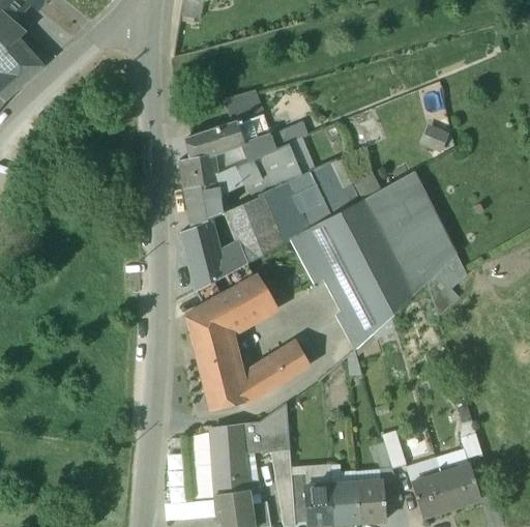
[(0,0),(0,7),(13,19),(30,0),(0,0)]
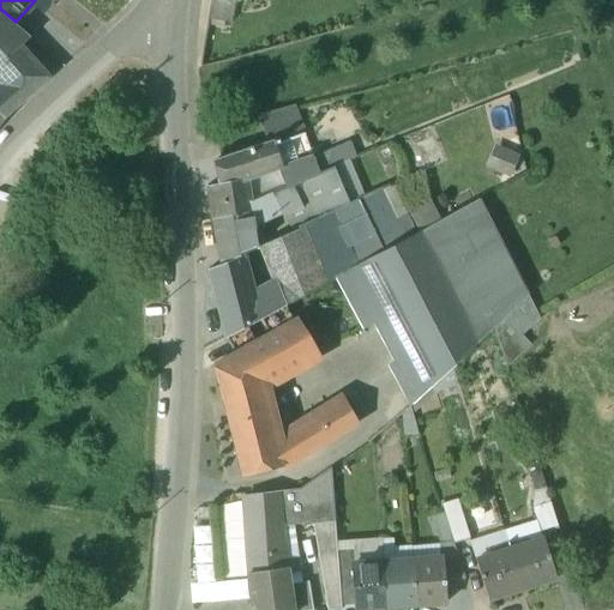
[(0,8),(0,78),(4,83),(20,101),(49,74),(20,43),(30,35),(16,22),(0,8)]
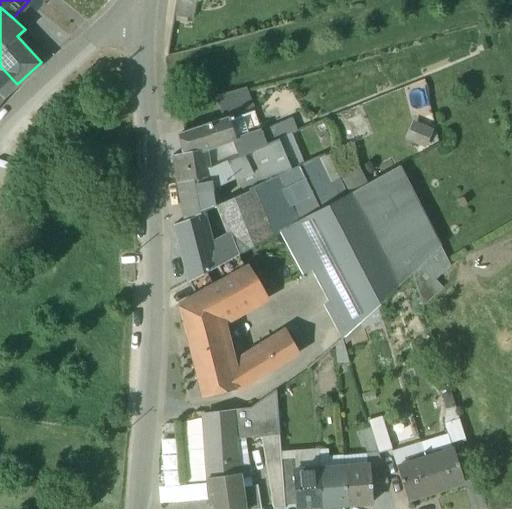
[(3,69),(0,71),(0,91),(4,95),(17,84),(3,69)]
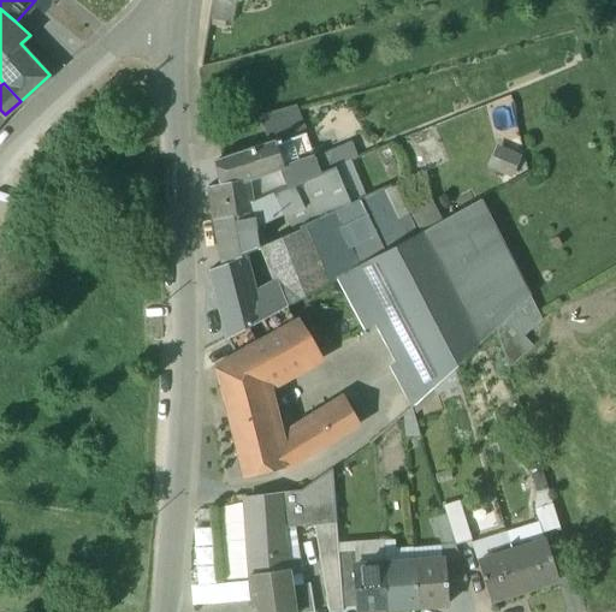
[(296,104),(258,114),(268,140),(274,137),(276,143),(306,131),(296,104)]
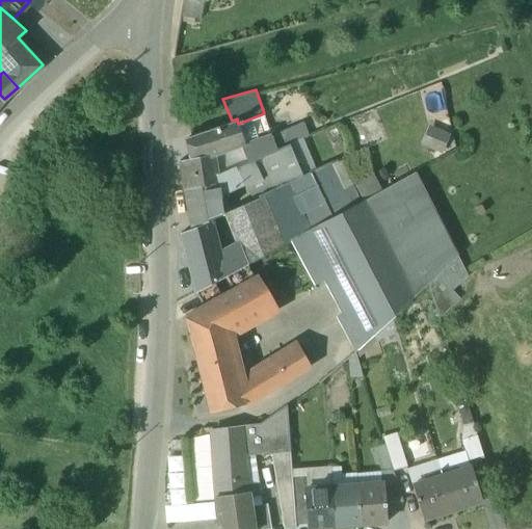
[(264,113),(238,124),(244,140),(240,141),(240,142),(247,160),(276,149),(271,135),(264,113)]
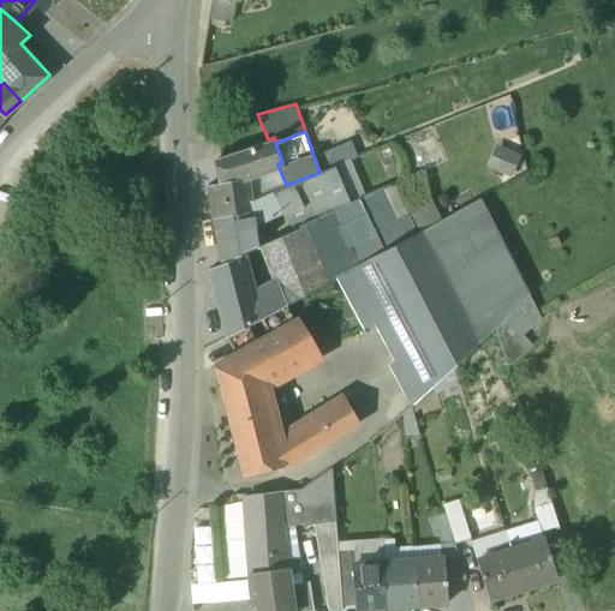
[(268,139),(214,159),(219,181),(245,175),(245,177),(278,165),(278,163),(282,162),(275,143),(274,137),(268,139)]
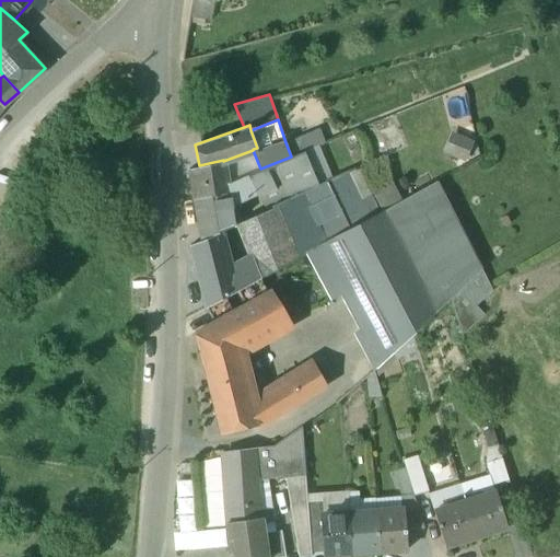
[(319,127),(299,136),(305,150),(325,141),(319,127)]
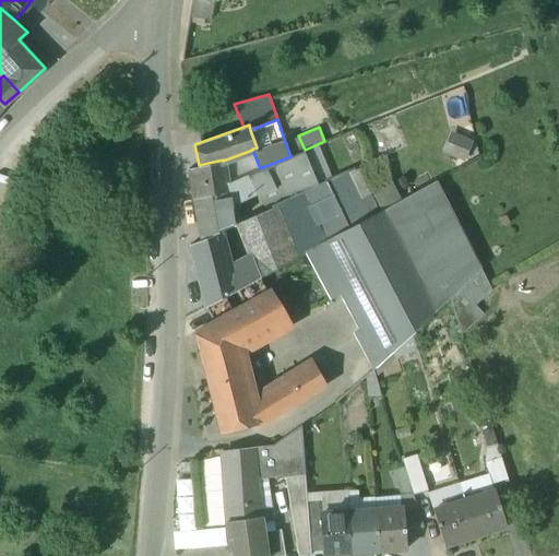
[(443,151),(465,161),(474,141),(452,131),(443,151)]
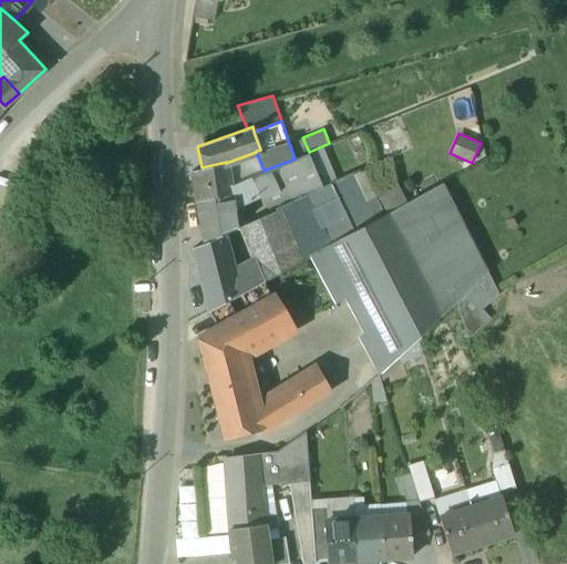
[(302,137),(289,144),(295,159),(309,152),(302,137)]
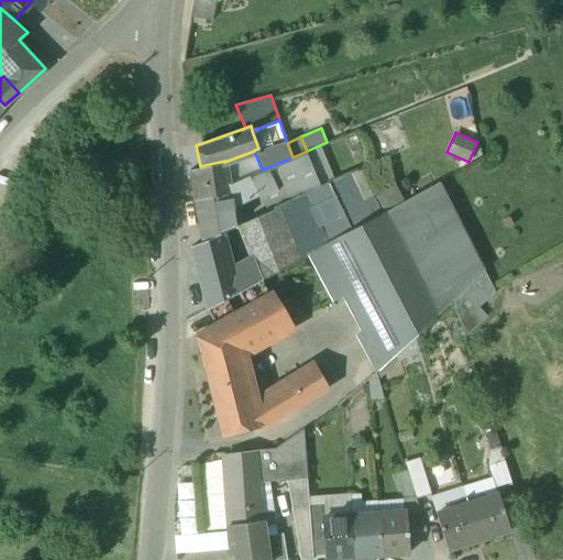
[(254,151),(224,162),(229,184),(262,169),(254,151)]
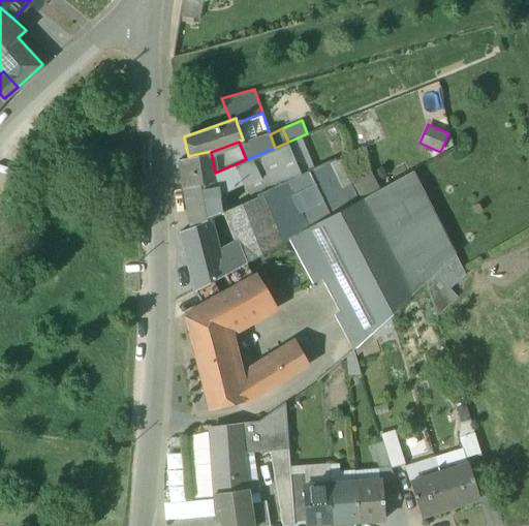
[(301,175),(288,142),(275,148),(246,159),(215,173),(216,179),(218,192),(232,184),(242,175),(251,197),(258,194),(287,180),(301,175)]
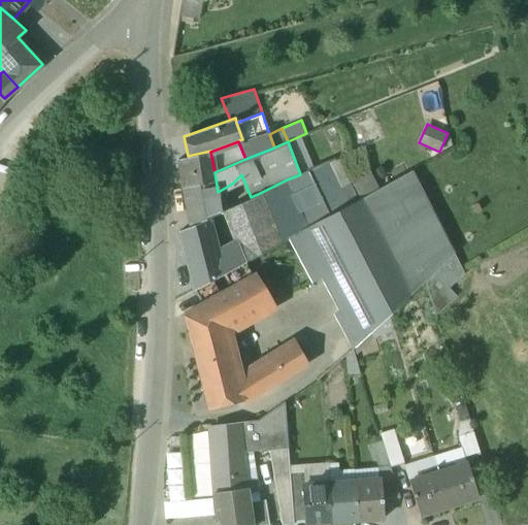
[(188,156),(178,158),(183,187),(216,178),(215,172),(210,152),(210,151),(188,156)]
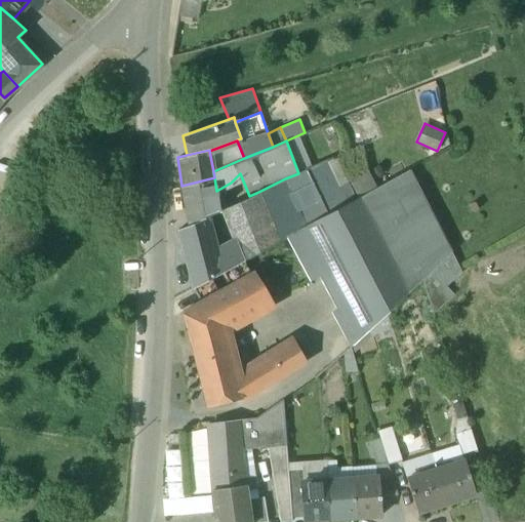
[(360,196),(338,155),(334,157),(306,169),(321,200),(328,213),(360,196)]
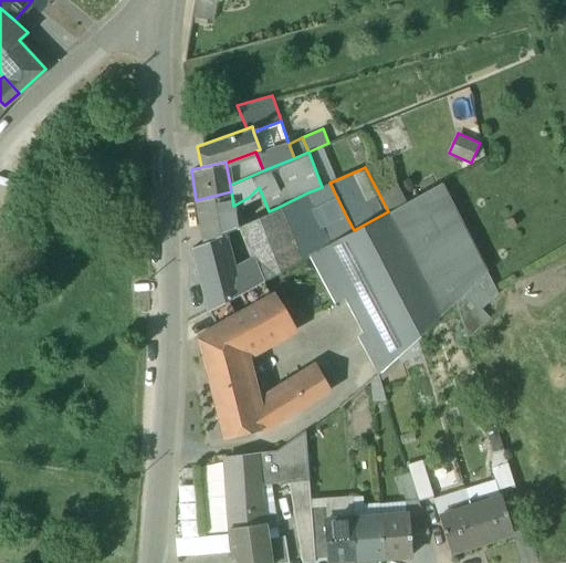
[(485,270),(440,183),(388,211),(354,230),(338,239),(363,287),(381,322),(381,323),(399,353),(417,336),(457,299),(485,270)]
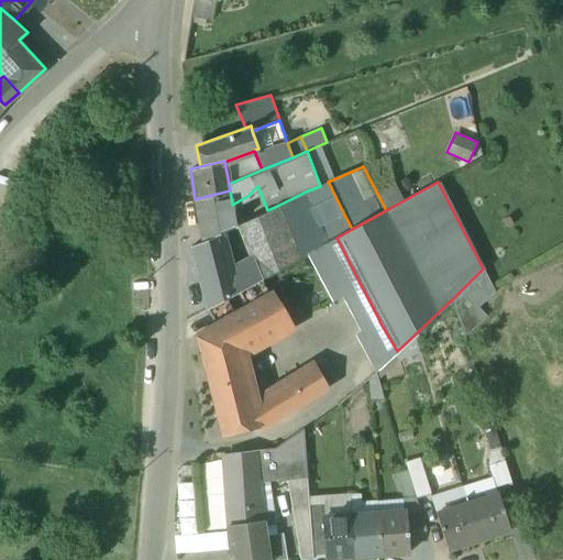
[(230,190),(195,199),(202,241),(210,238),(214,235),(235,226),(232,205),(230,190)]
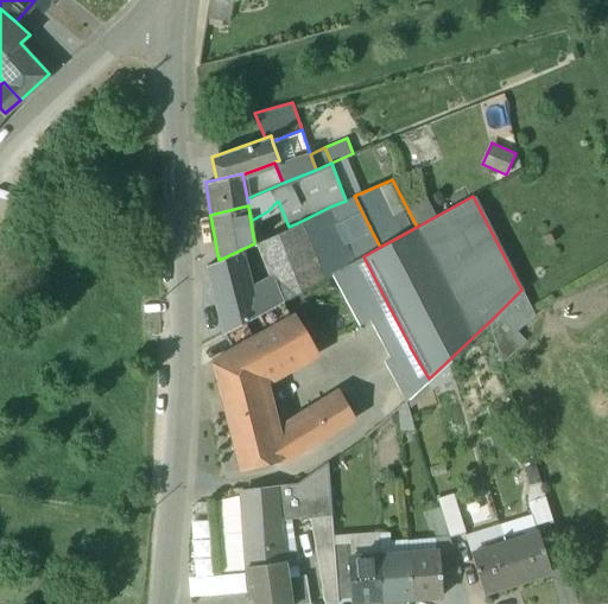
[(346,246),(330,207),(297,223),(318,280),(335,272),(363,256),(380,247),(372,231),(346,246)]
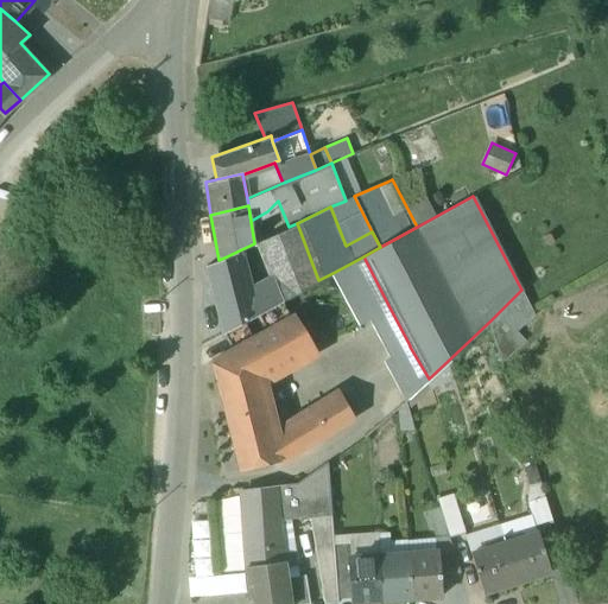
[(318,280),(297,223),(289,227),(260,241),(273,275),(283,299),(318,280)]
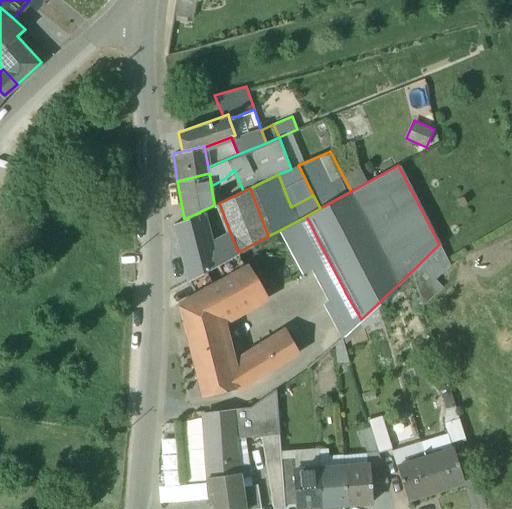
[(306,216),(282,229),(306,271),(328,259),(306,216)]
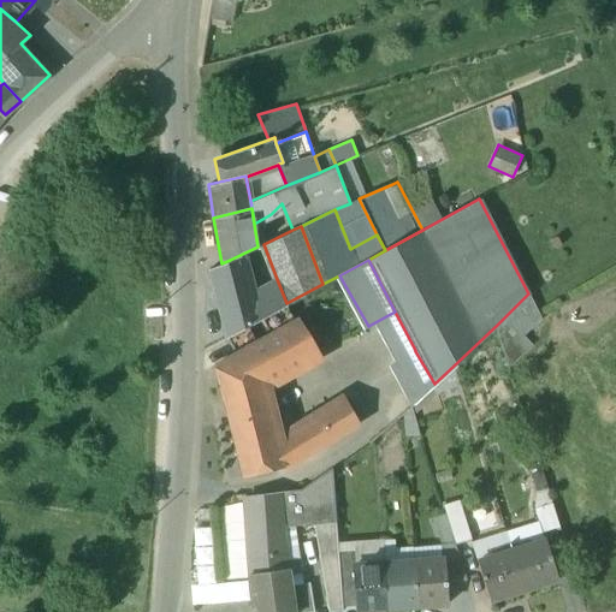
[(223,263),(209,268),(213,283),(235,277),(231,263),(231,261),(223,265),(223,263)]
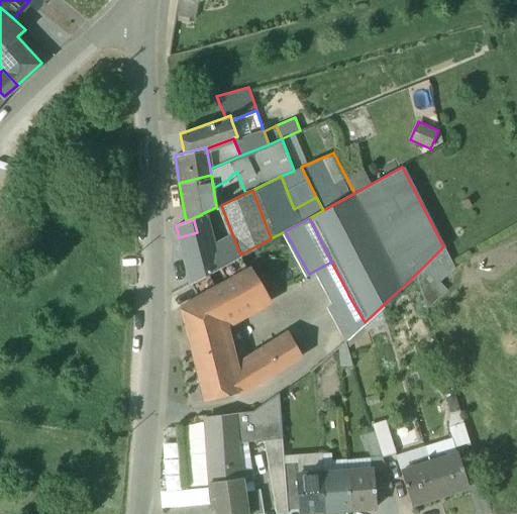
[(209,242),(200,244),(197,232),(179,237),(191,283),(218,267),(213,244),(209,242)]
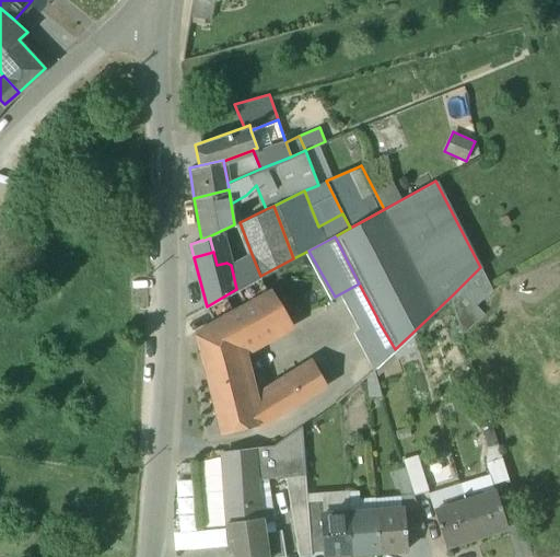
[(252,254),(231,265),(236,289),(260,276),(252,254)]
